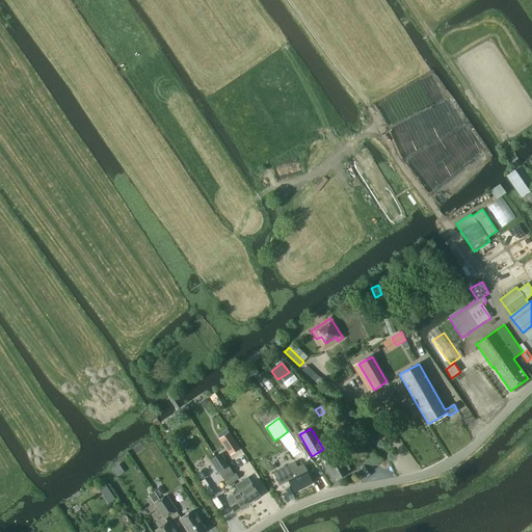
[(302,453),(288,431),(280,437),(294,458),(302,453)]
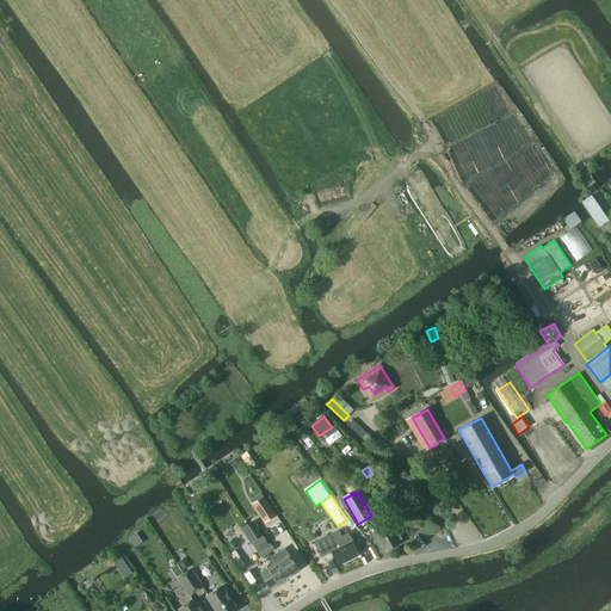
[(263,497),(252,504),(265,523),(276,514),(264,497),(263,497)]
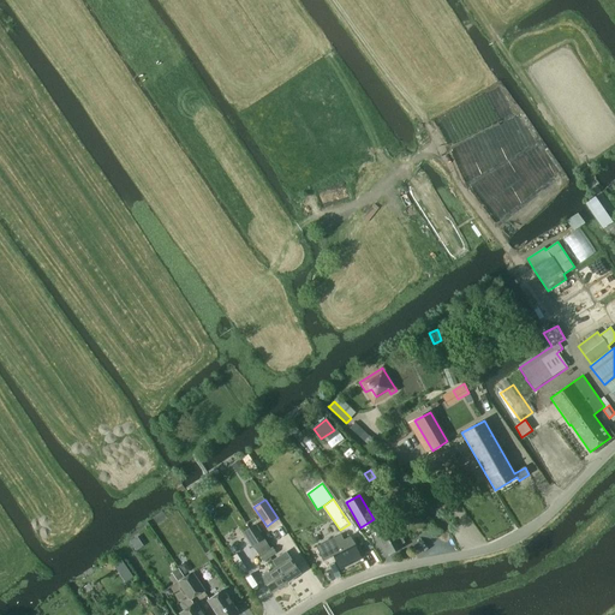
[(388,525),(376,532),(389,555),(401,549),(399,545),(404,543),(401,537),(395,527),(392,530),(388,525)]
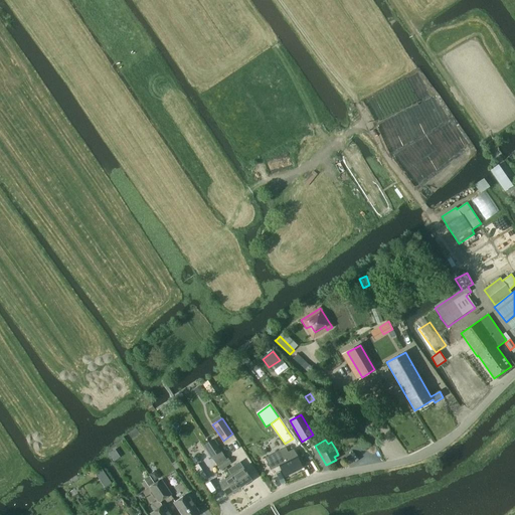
[(203,447),(210,459),(212,458),(220,452),(213,441),(203,447)]
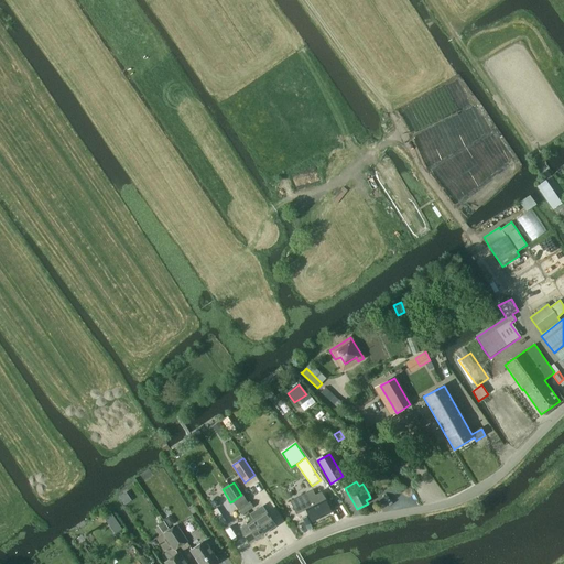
[(232,501),(238,510),(243,507),(248,503),(242,495),(241,495),(232,501)]
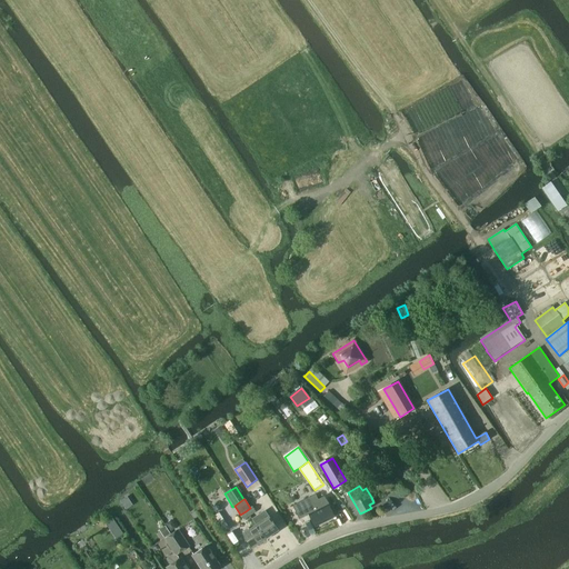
[(321,499),(296,511),(301,521),(311,517),(316,527),(335,517),(329,506),(331,505),(327,500),(322,502),(321,499)]
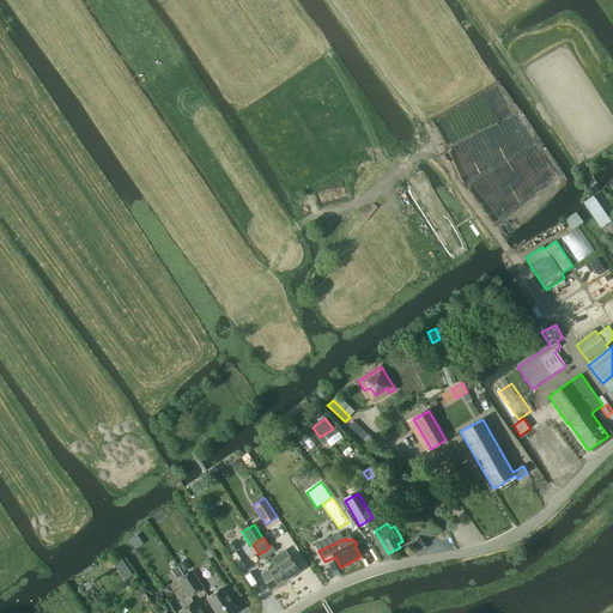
[(269,547),(265,551),(268,557),(275,552),(272,546),(269,547)]
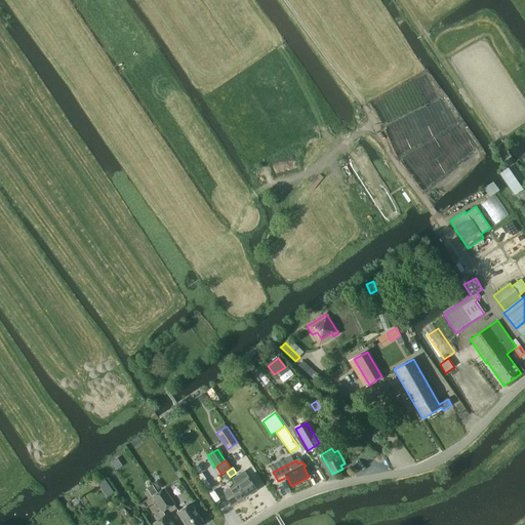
[(244,471),(232,479),(236,484),(244,497),(256,490),(245,472),(244,471)]
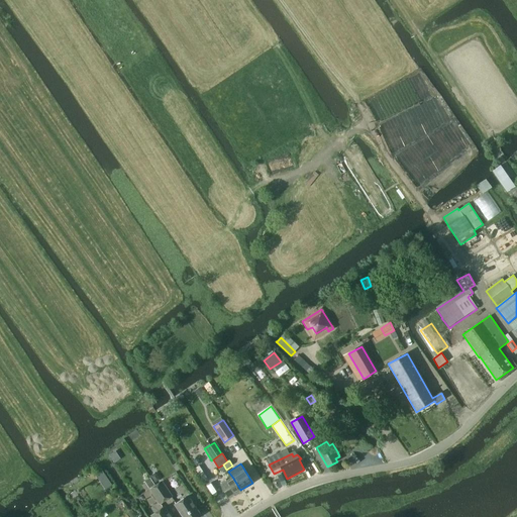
[(218,468),(221,473),(226,470),(223,464),(218,468)]
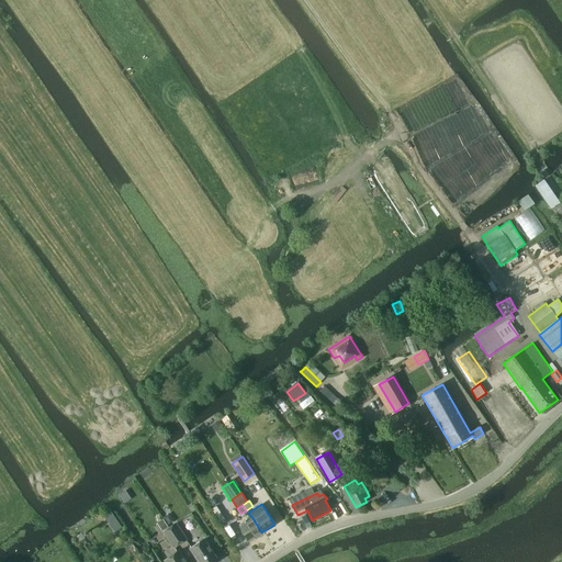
[(110,513),(103,517),(113,531),(120,527),(110,513)]
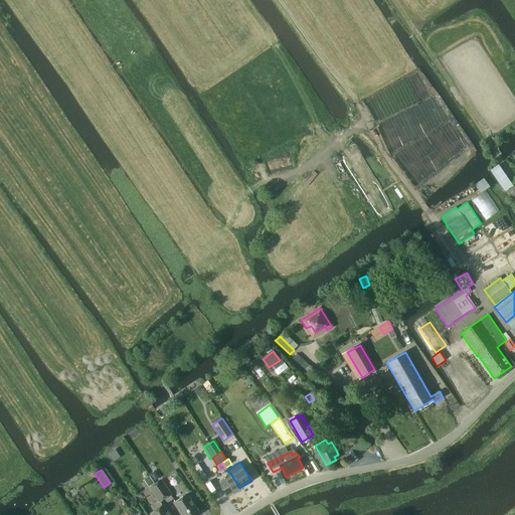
[(155,472),(150,475),(154,482),(159,478),(155,472)]
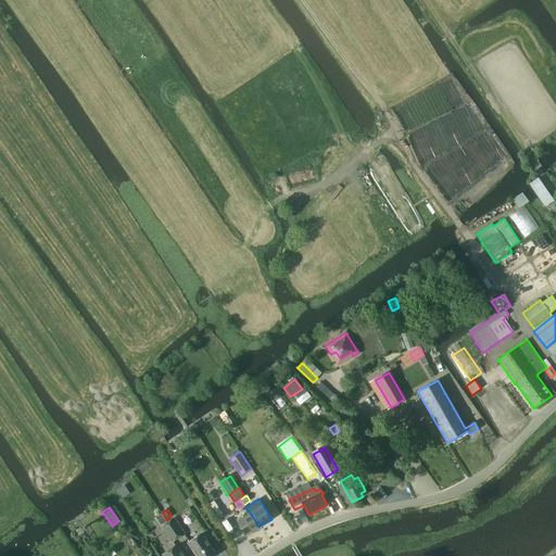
[(250,513),(237,521),(247,535),(258,527),(250,513)]
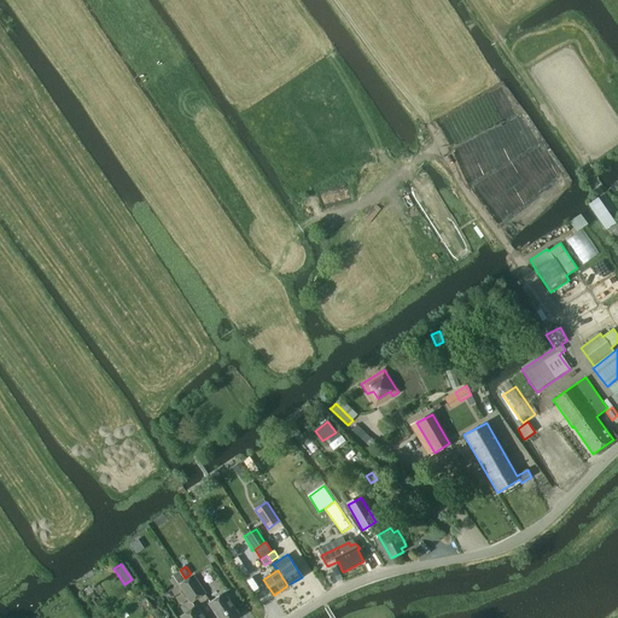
[(173,576),(178,584),(185,581),(179,572),(173,576)]
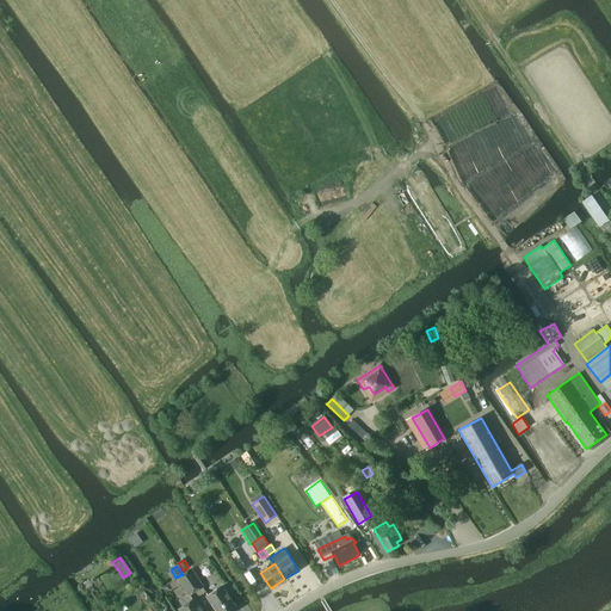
[(184,574),(196,591),(203,586),(191,569),(184,574)]
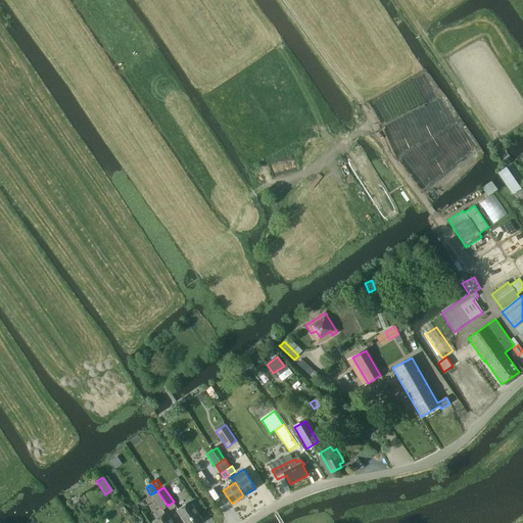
[(157,491),(151,495),(161,510),(168,506),(157,491)]
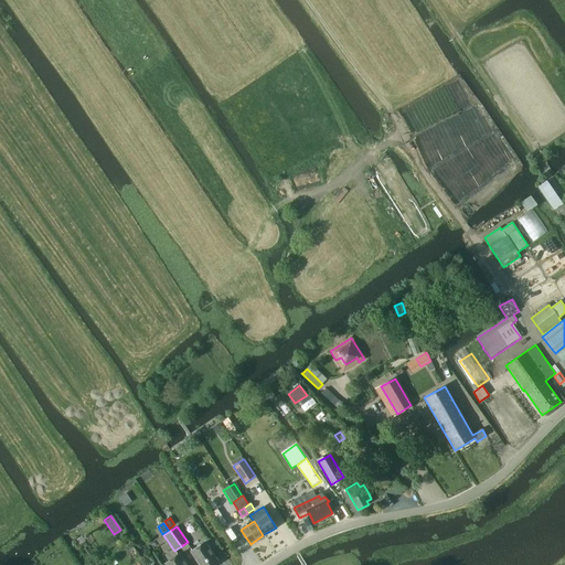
[(200,564),(215,564),(219,563),(204,542),(191,552),(200,564)]
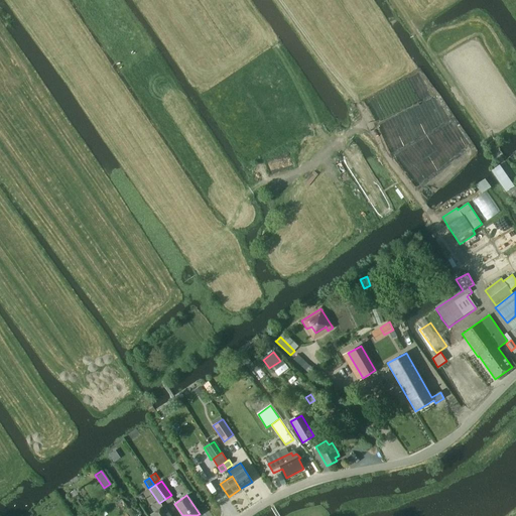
[(169,515),(163,506),(151,514),(152,515),(169,515)]
